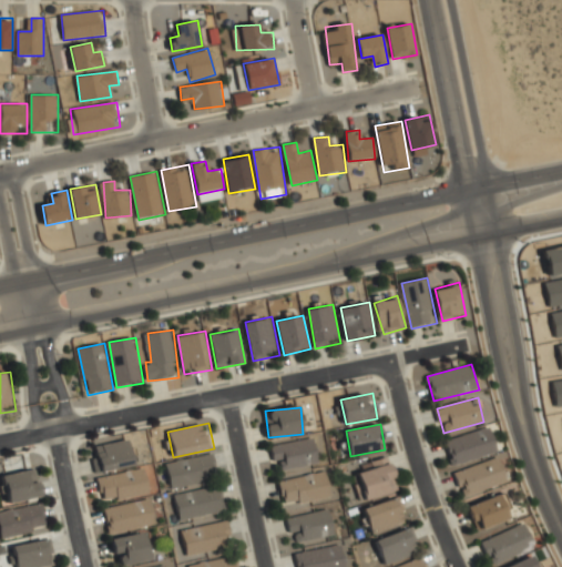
[(447,439),(453,464),(498,453),(492,428),(447,439)]
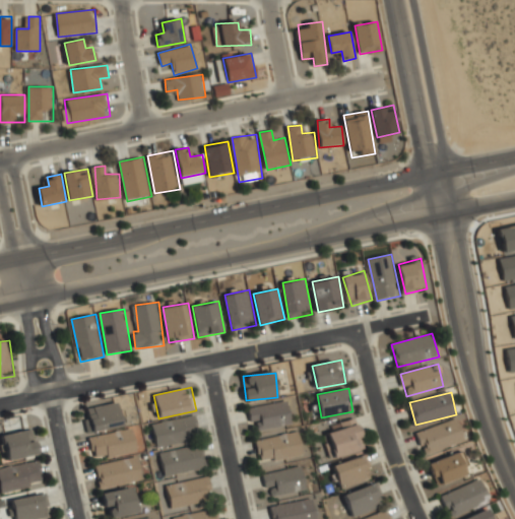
[(85,410),(91,433),(124,425),(118,401),(85,410)]
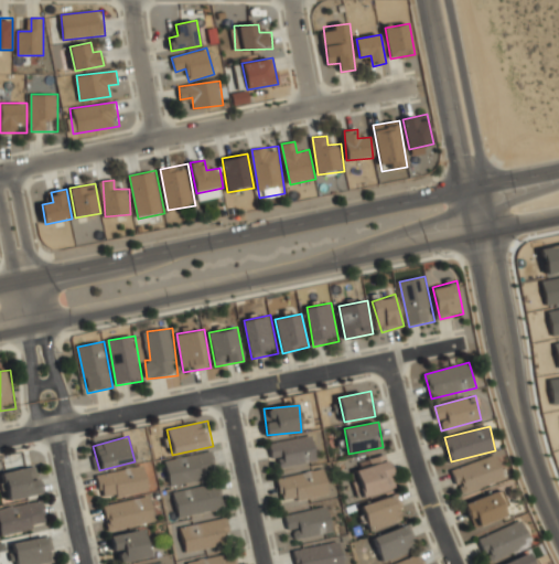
[(275,458),(282,457),(285,467),(316,460),(312,436),(271,444),(275,458)]
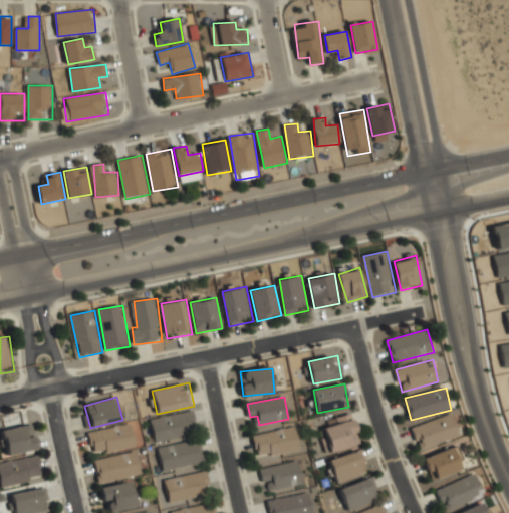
[(198,435),(194,411),(152,418),(156,442),(198,435)]
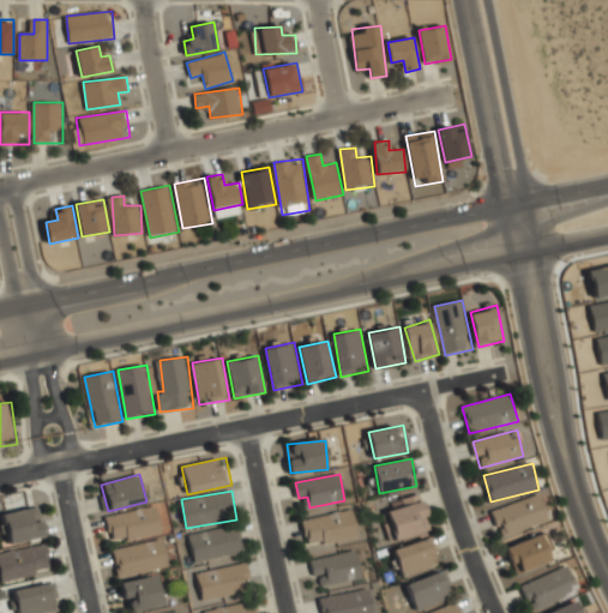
[(493,510),(501,536),(549,521),(541,496),(493,510)]
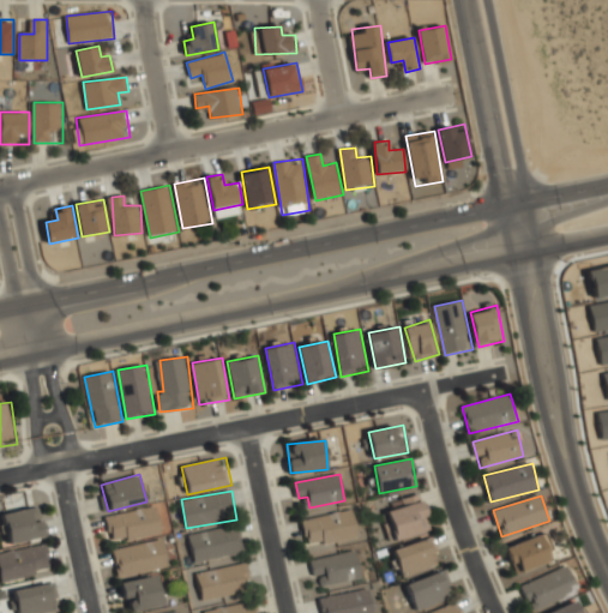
[(387,508),(397,540),(432,530),(423,498),(387,508)]
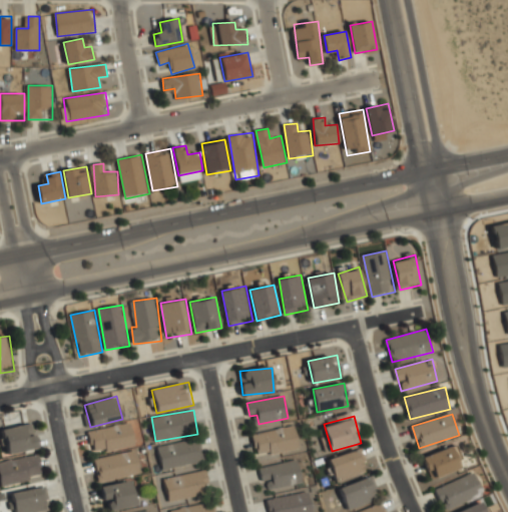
[(9,454),(39,448),(33,423),(4,430),(9,454)]
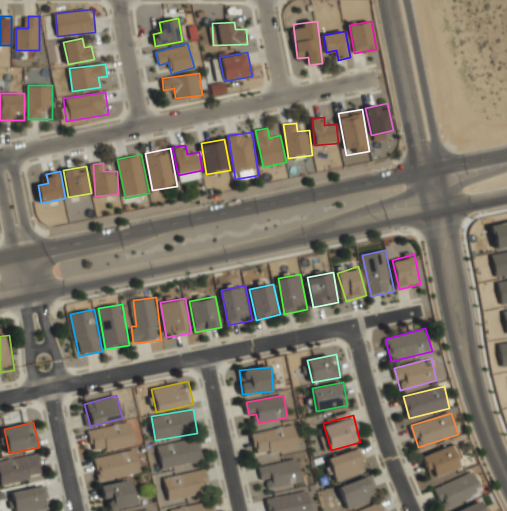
[(89,429),(93,453),(135,446),(131,422),(89,429)]
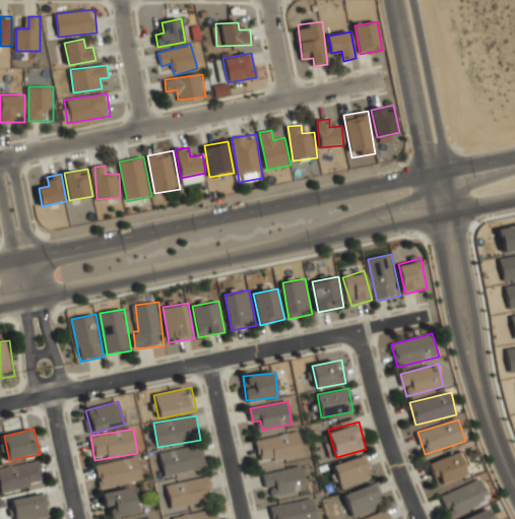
[(261,462),(304,455),(300,432),(257,440),(261,462)]
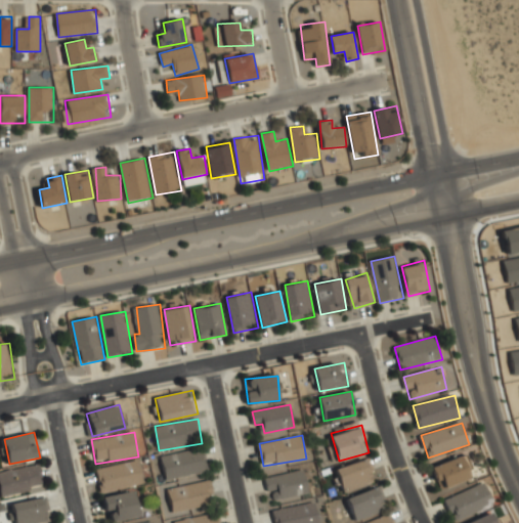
[(210,471),(205,447),(162,456),(167,480),(210,471)]
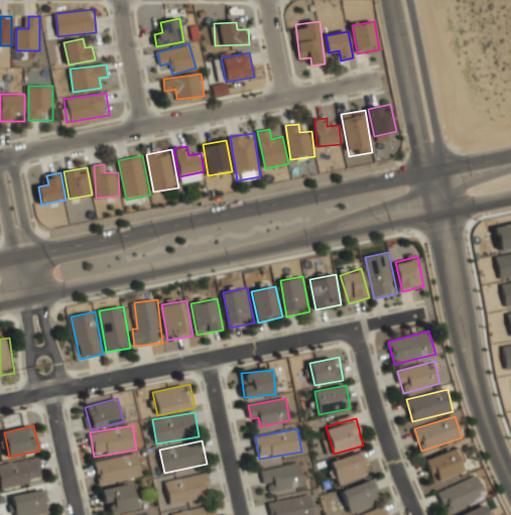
[(432,481),(467,471),(461,448),(425,459),(432,481)]
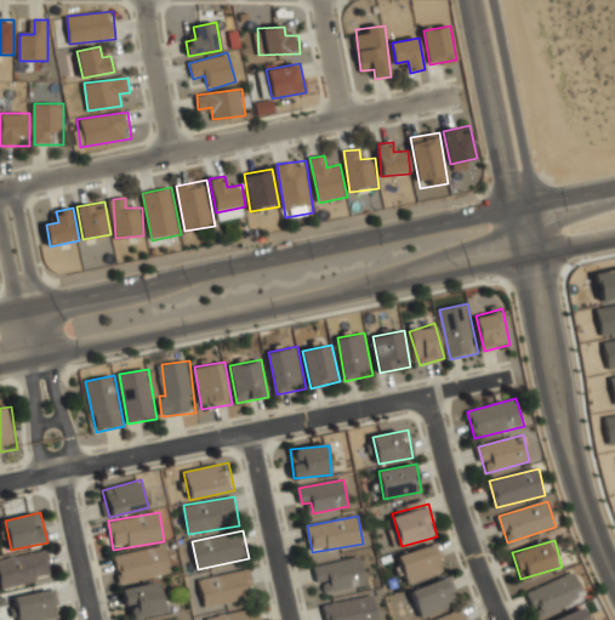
[(409,584),(449,573),(440,544),(402,555),(409,584)]
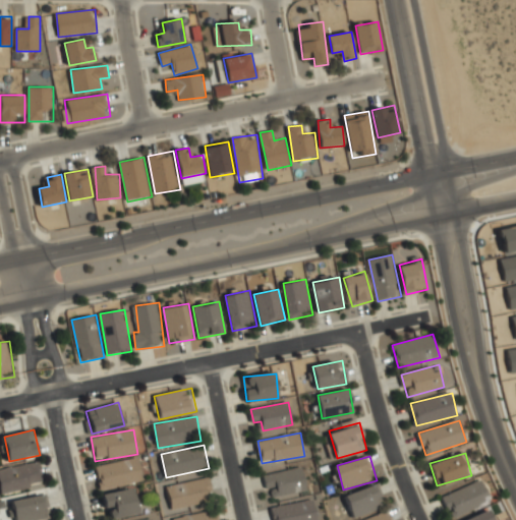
[(96,466),(101,490),(144,481),(138,458),(96,466)]
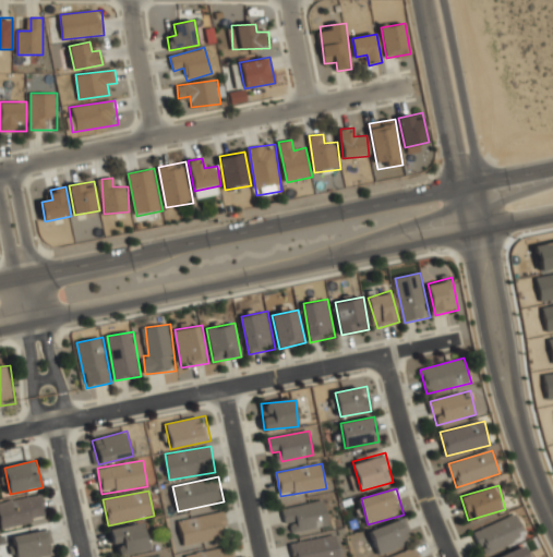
[(0,501),(0,510),(2,528),(48,521),(45,496),(0,501)]
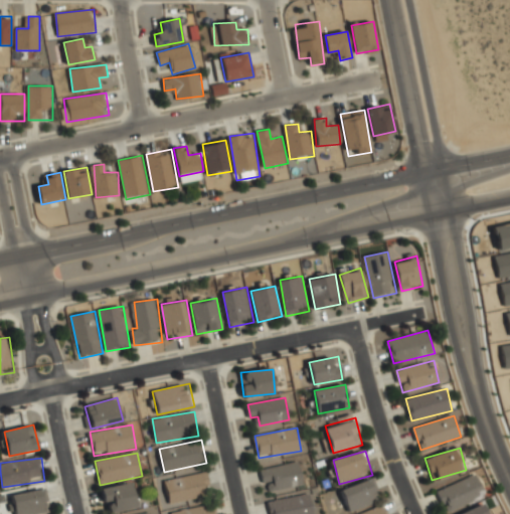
[(263,470),(267,492),(304,485),(300,462),(263,470)]
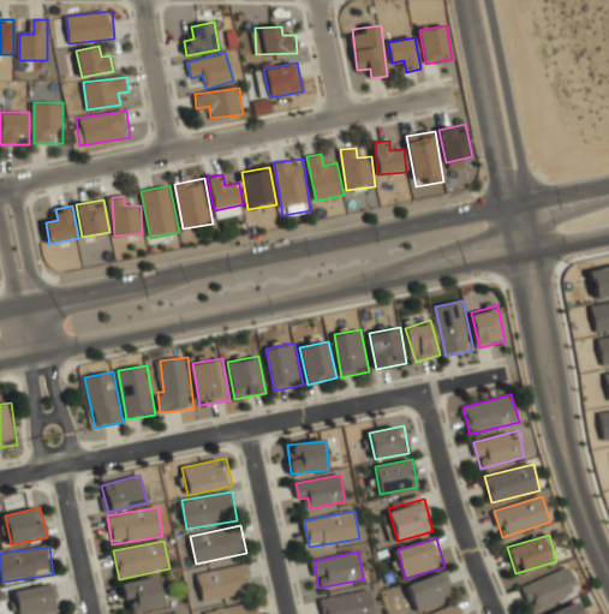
[(198,573),(203,601),(254,592),(249,565),(198,573)]
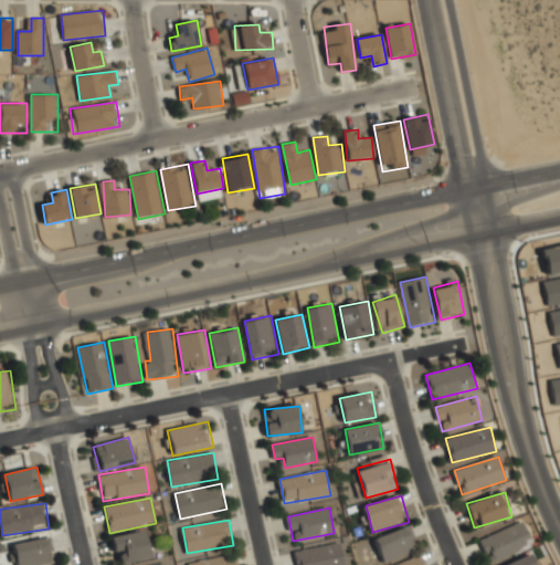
[(481,541),(492,564),(494,564),(535,546),(524,521),(481,541)]
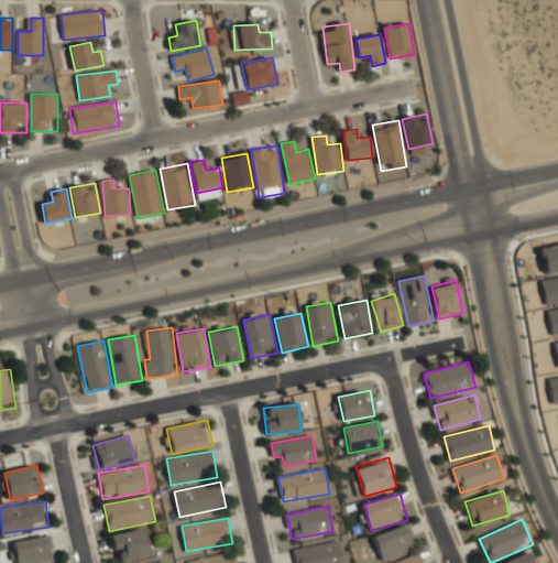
[(150,555),(144,528),(110,536),(117,562),(121,562),(150,555)]
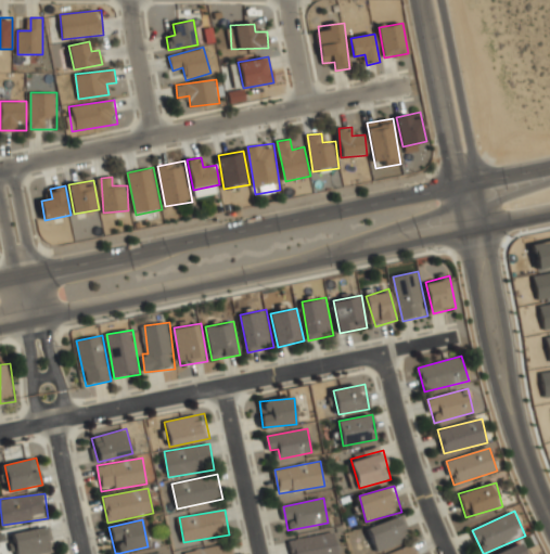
[(375,549),(410,543),(407,519),(371,525),(375,549)]
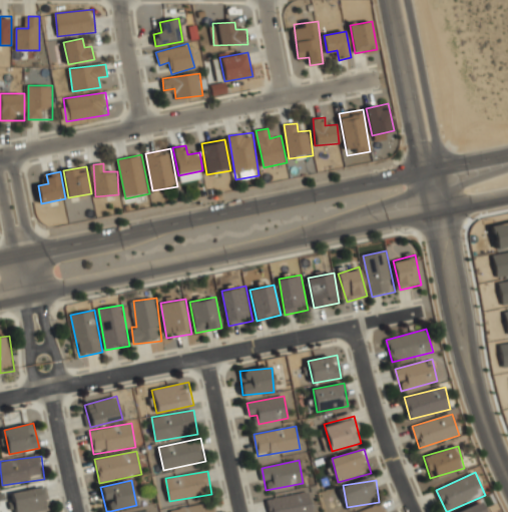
[(41,511),(50,510),(46,487),(13,493),(16,511),(41,511)]
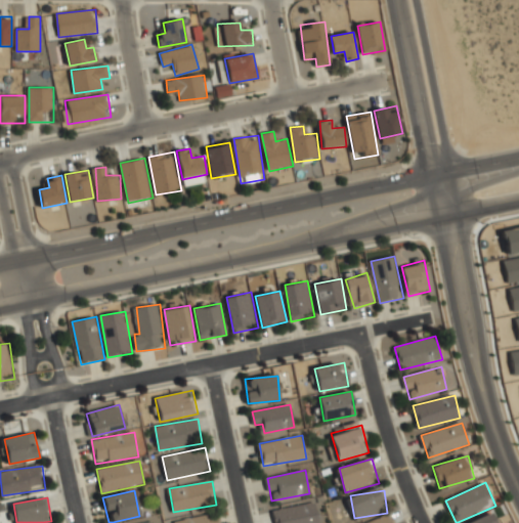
[(318,522),(316,504),(274,510),(276,522),(318,522)]
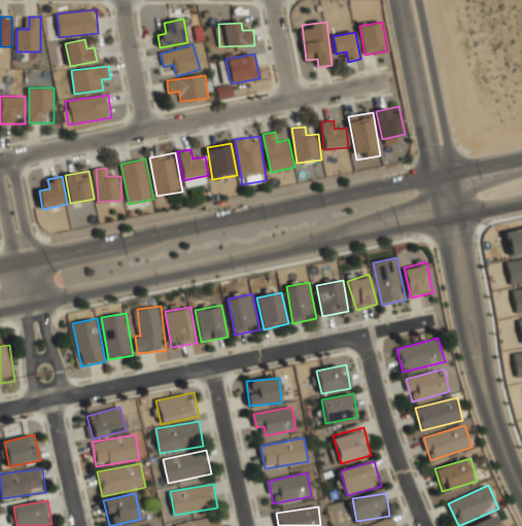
[(501,525),(496,515),(473,525),(501,525)]
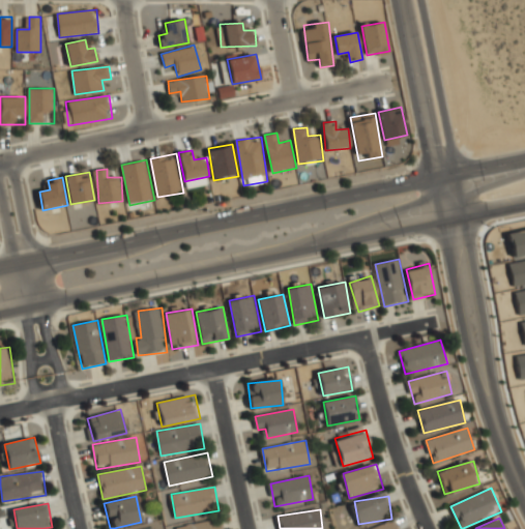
[(223,528),(222,520),(178,527),(178,528),(223,528)]
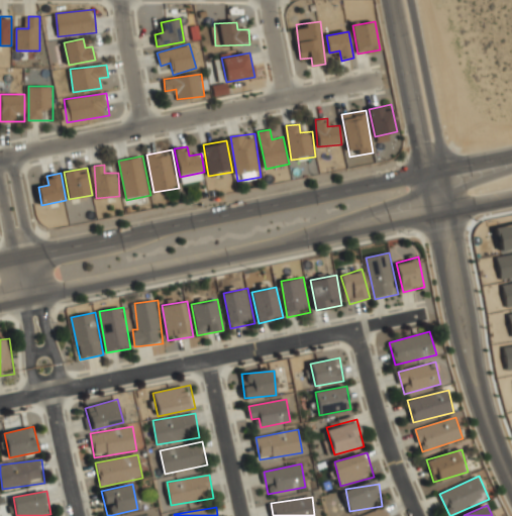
[(389,515),(386,507),(365,515),(389,515)]
